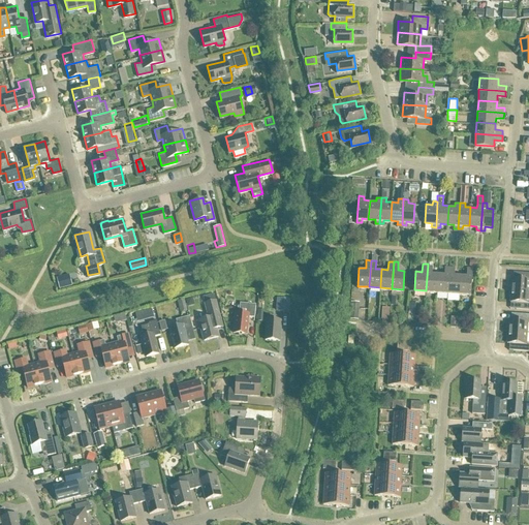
[(428,264),(426,290),(437,291),(438,273),(432,272),(432,265),(428,264)]
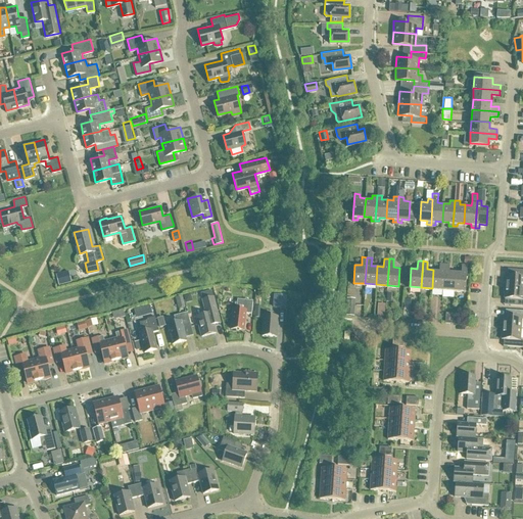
[(433,270),(432,288),(443,288),(444,263),(439,262),(439,270),(433,270)]
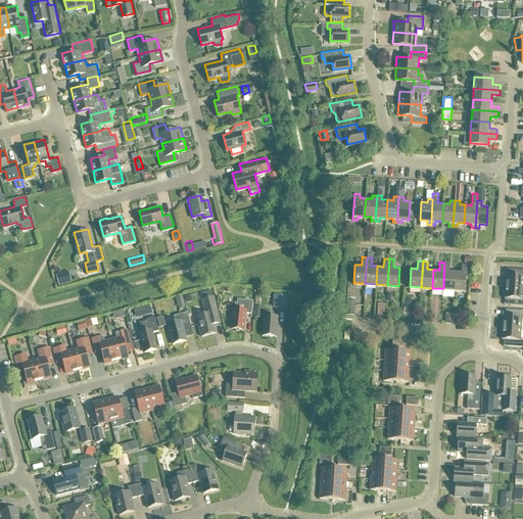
[(449,263),(444,263),(443,288),(454,289),(456,271),(449,271),(449,263)]
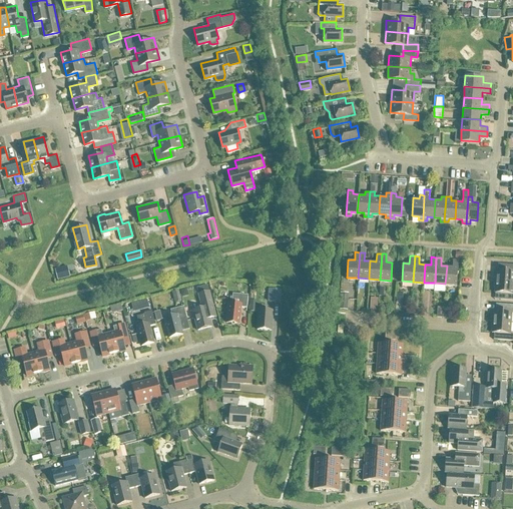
[(452,267),(447,266),(445,284),(456,285),(458,259),(453,259),(452,267)]
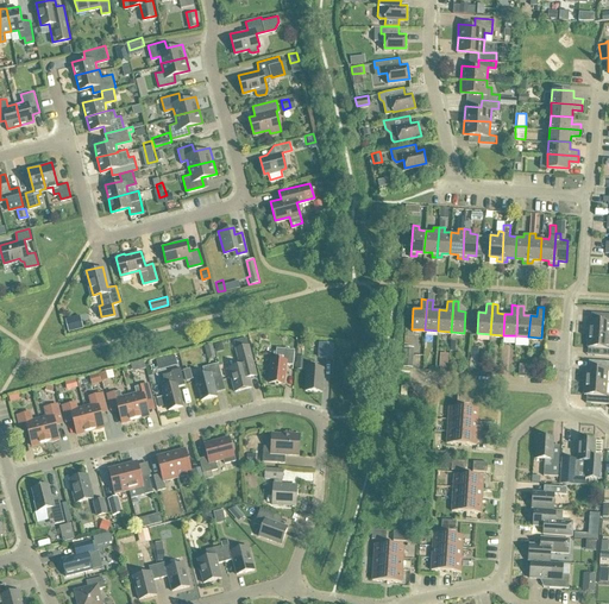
[(69,327),(85,323),(80,309),(66,314),(69,327)]
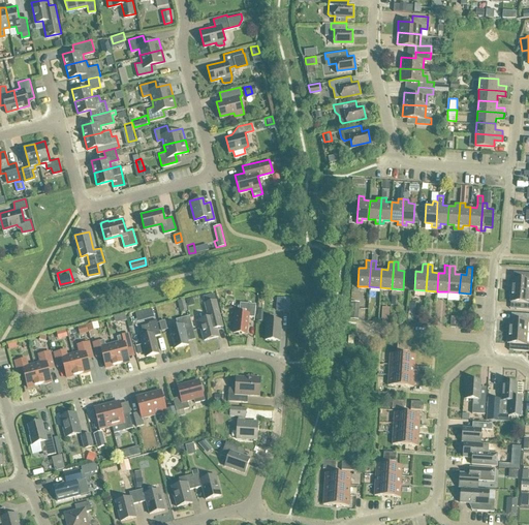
[(528,271),(519,270),(518,277),(511,276),(510,288),(528,288),(528,271)]
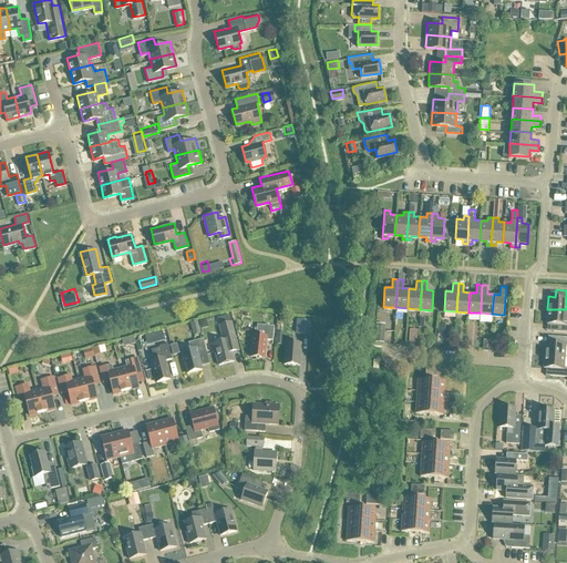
[(566,320),(566,309),(547,309),(547,321),(554,323),(553,329),(566,329),(566,323),(566,320)]
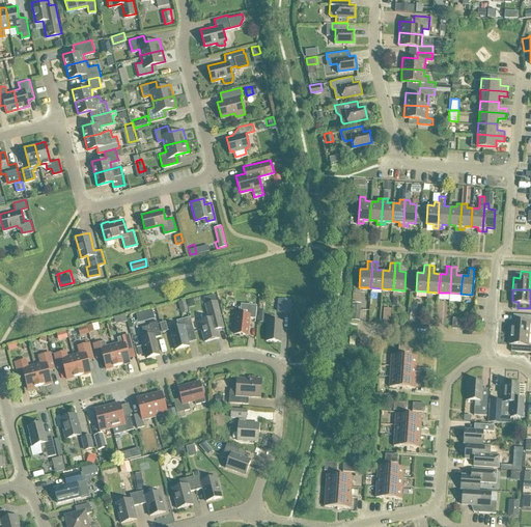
[(201,327),(204,339),(219,336),(217,328),(223,326),(215,293),(203,295),(208,316),(197,320),(199,327),(201,327)]
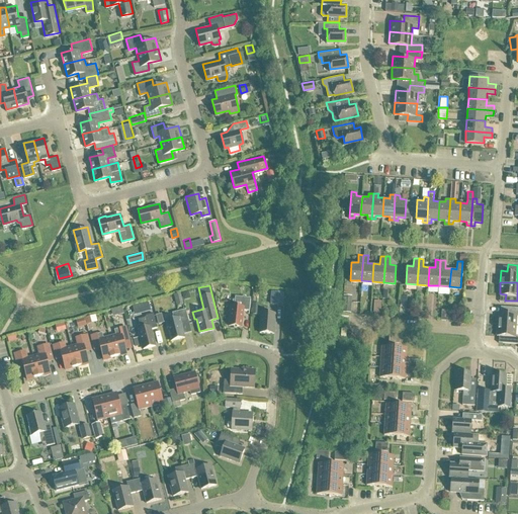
[(271,288),(270,302),(282,303),(283,289),(271,288)]
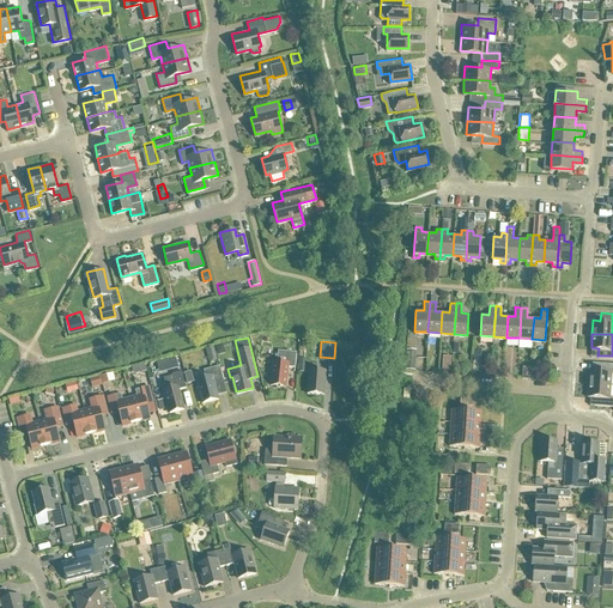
[(213,344),(205,346),(208,359),(217,357),(213,344)]
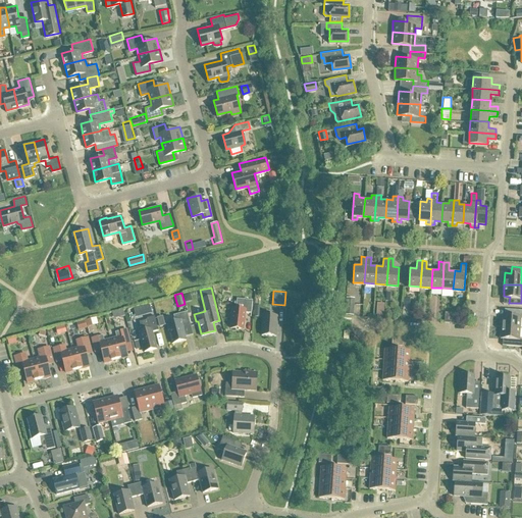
[(232,306),(230,326),(244,327),(245,310),(251,311),(252,298),(237,297),(236,306),(232,306)]
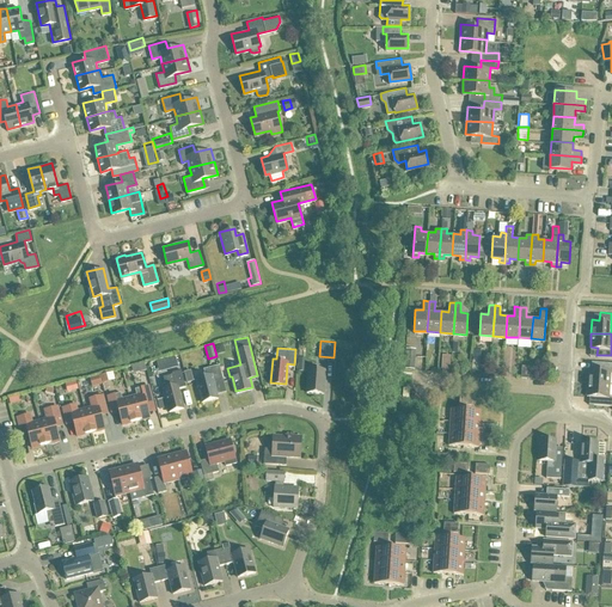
[(404,366),(414,367),(415,354),(405,354),(404,366)]
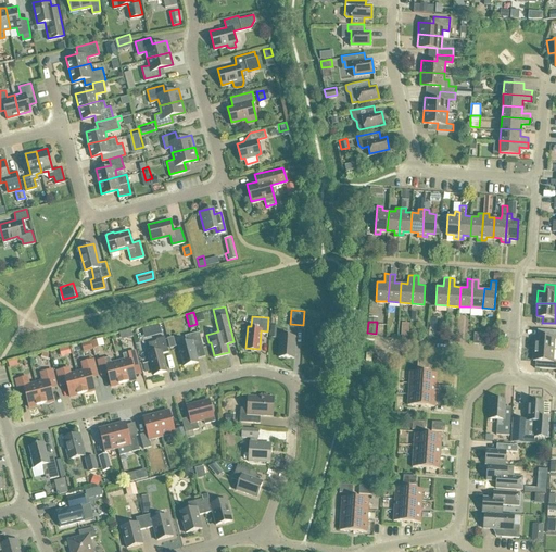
[(534,334),(534,347),(554,348),(555,335),(555,328),(542,327),(541,334),(534,334)]
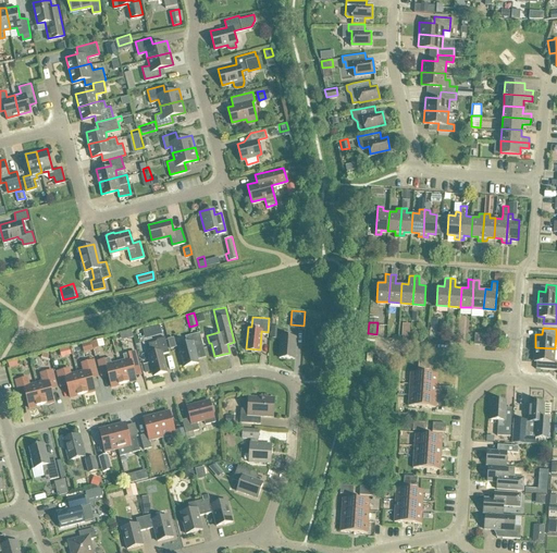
[(199,331),(185,334),(187,341),(177,343),(183,365),(198,360),(194,345),(202,343),(199,331)]
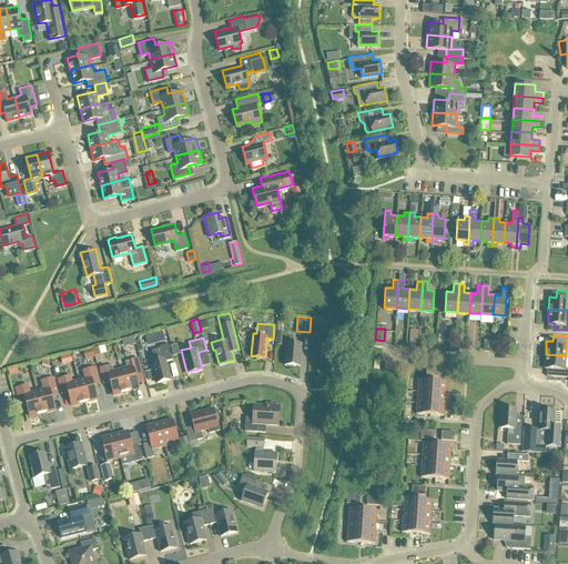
[(160,345),(151,348),(154,359),(151,360),(156,381),(170,378),(165,359),(172,358),(168,342),(160,344),(160,345)]
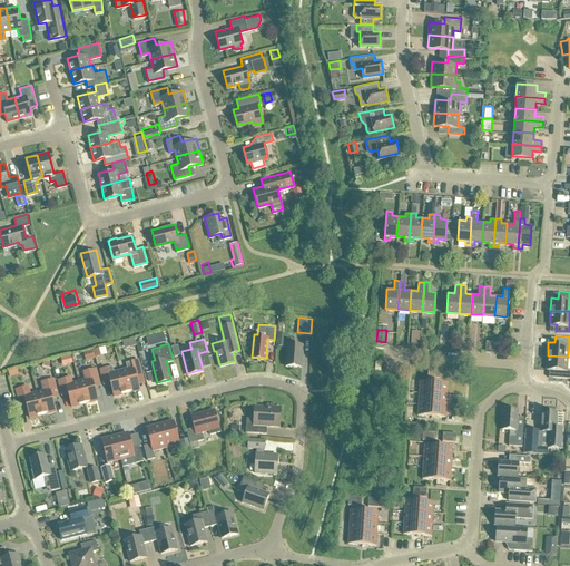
[(92,348),(84,350),(86,359),(95,355),(92,348)]
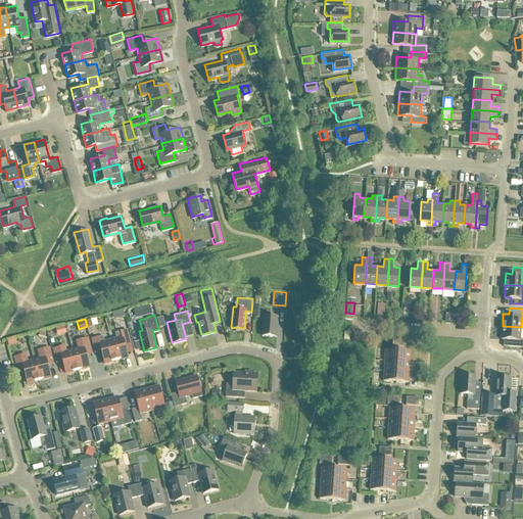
[(502,337),(504,337),(504,343),(522,344),(522,338),(520,338),(521,327),(503,326),(502,337)]
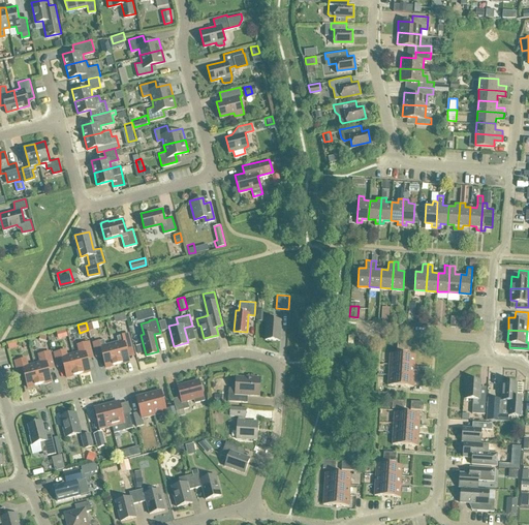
[(119,340),(113,342),(117,362),(123,361),(125,361),(128,359),(129,359),(125,345),(131,343),(128,332),(117,334),(119,340)]
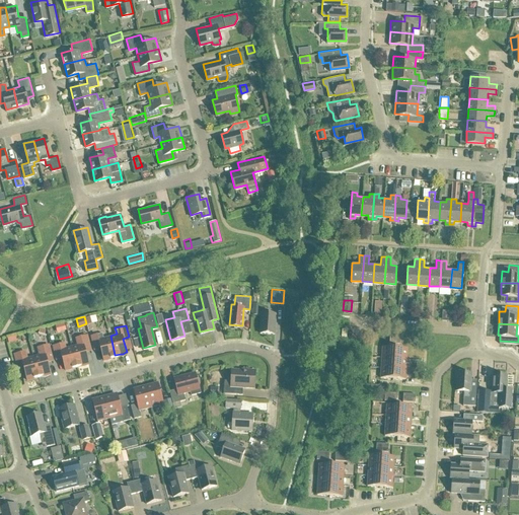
[(115,355),(110,336),(103,338),(102,332),(91,334),(94,346),(99,344),(103,358),(104,358),(107,358),(109,356),(115,355)]
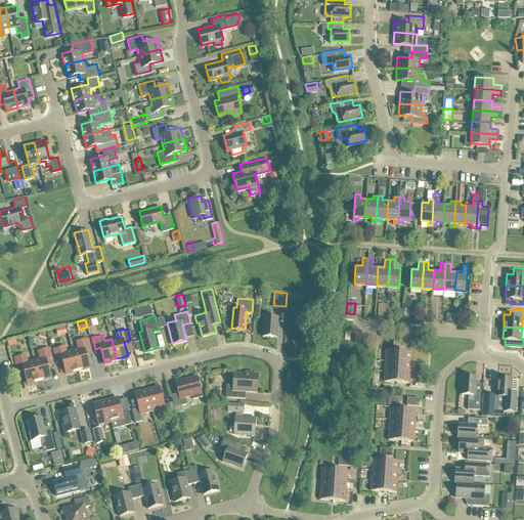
[(79,347),(73,349),(78,369),(83,367),(86,367),(88,365),(89,365),(85,351),(91,350),(88,336),(79,339),(77,341),(79,347)]
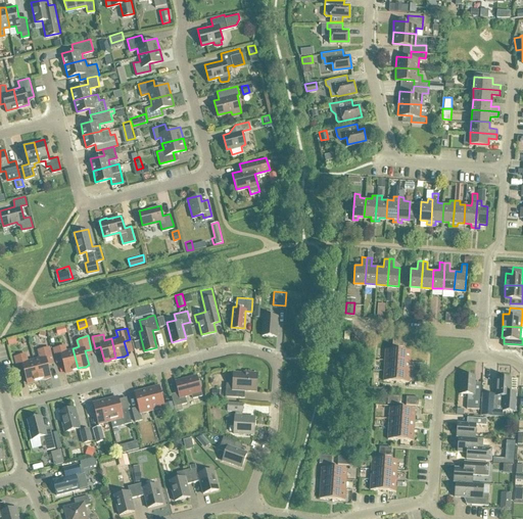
[(405,344),(405,336),(393,335),(392,343),(405,344)]
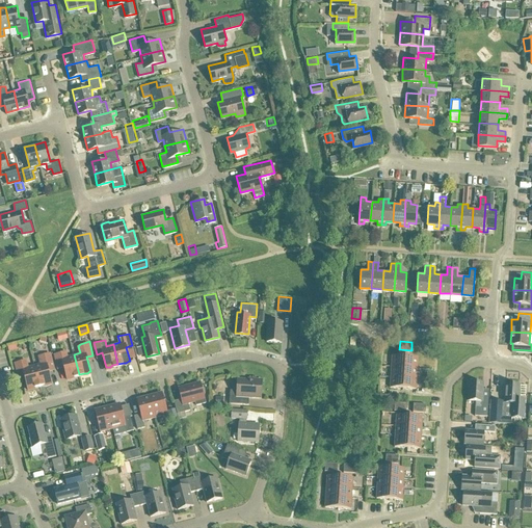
[(65,349),(60,350),(54,352),(57,365),(63,363),(67,377),(68,377),(71,377),(73,375),(79,374),(74,354),(67,355),(65,349)]
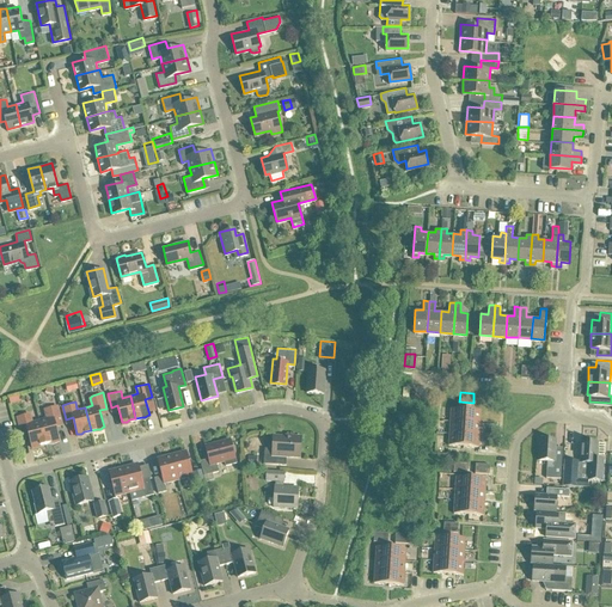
[(44,410),(47,417),(40,420),(46,442),(51,440),(55,440),(57,439),(59,439),(55,422),(62,421),(57,406),(44,410)]
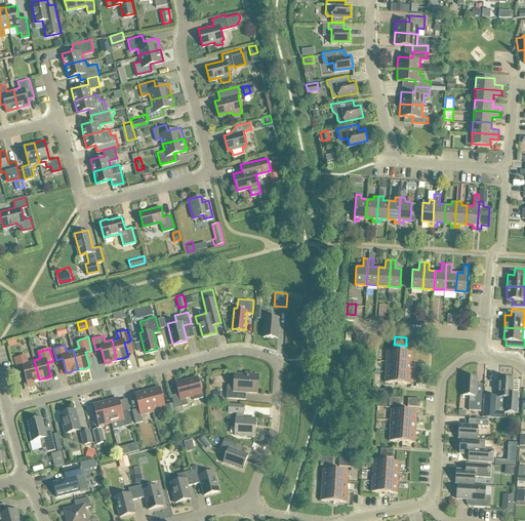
[(387,349),(387,359),(399,360),(400,350),(387,349)]
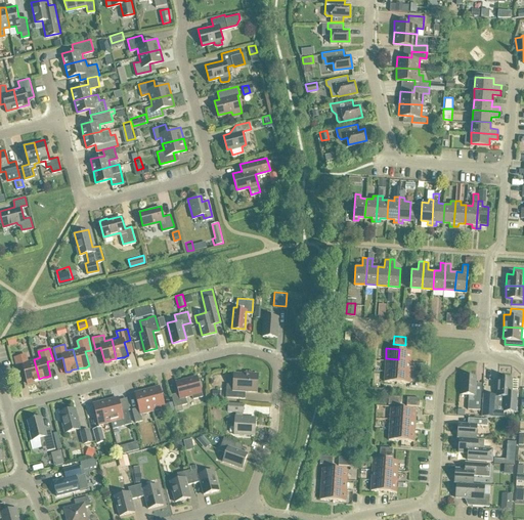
[(399,349),(398,359),(410,360),(411,350),(399,349)]
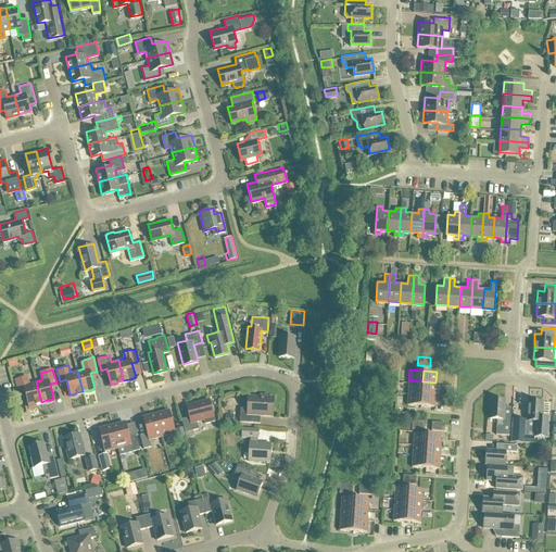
[(41,402),(36,381),(29,383),(27,374),(15,377),(19,392),(25,390),(28,405),(29,404),(33,404),(36,403),(41,402)]
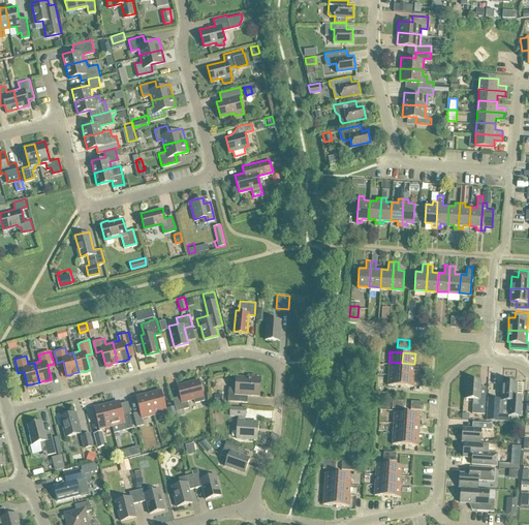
[(390,362),(389,372),(401,373),(402,363),(390,362)]
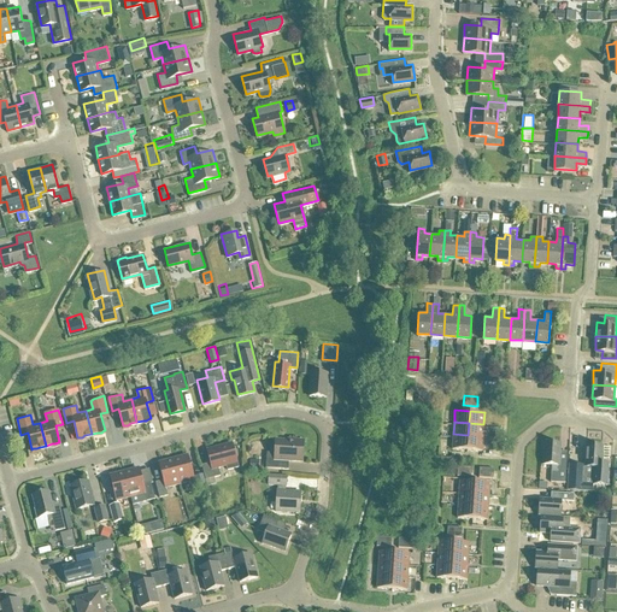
[(483,424),(469,423),(468,435),(483,436),(483,424)]
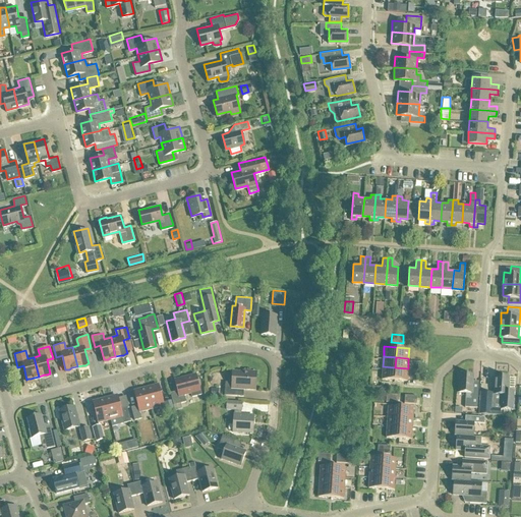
[(383,366),(382,378),(395,378),(395,367),(383,366)]
